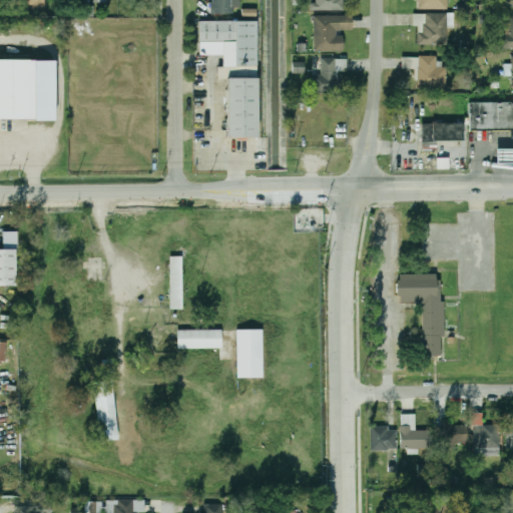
[(44,0),(13,0),(14,7),(44,8),(44,0)]
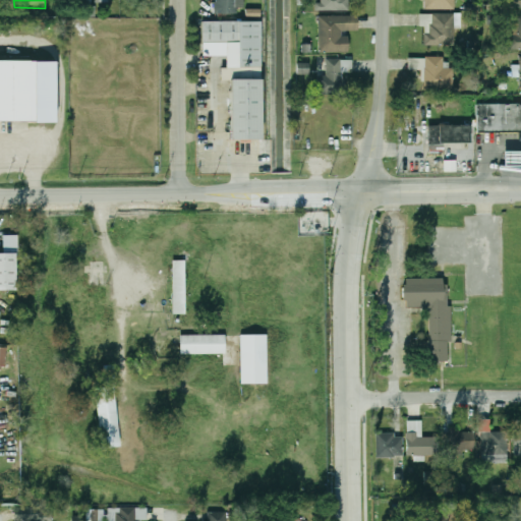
[(236,0),(211,0),(211,13),(236,13),(236,0)]
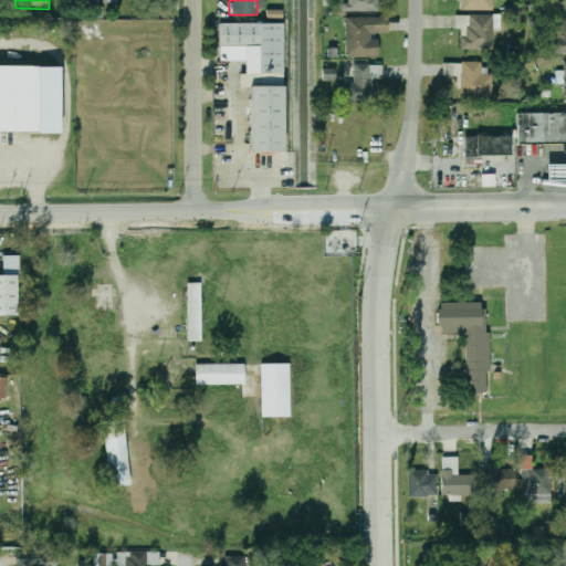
[(348,0),(348,11),(377,11),(377,0),(348,0)]
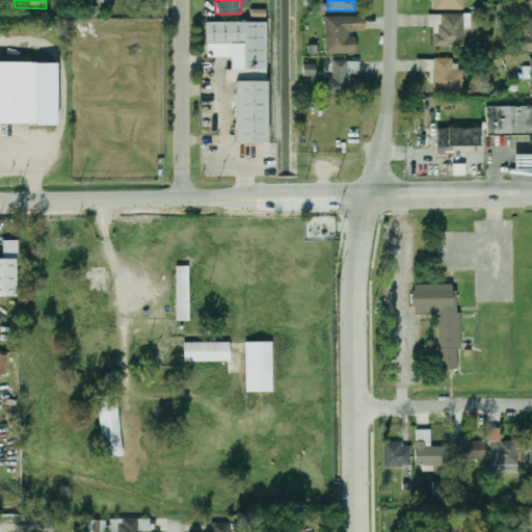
[(464,8),(464,0),(433,0),(433,8),(464,8)]
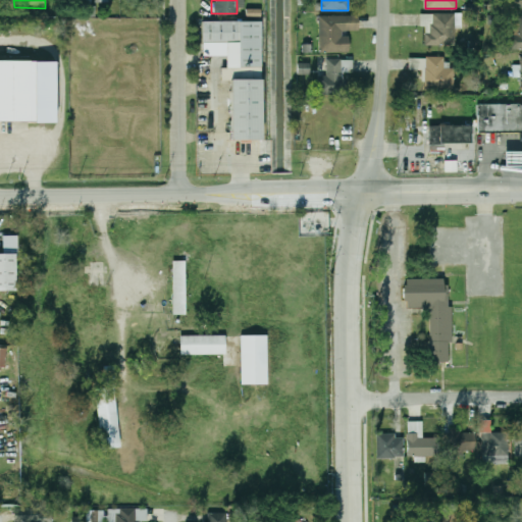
[(423,13),(423,46),(455,46),(455,13),(423,13)]
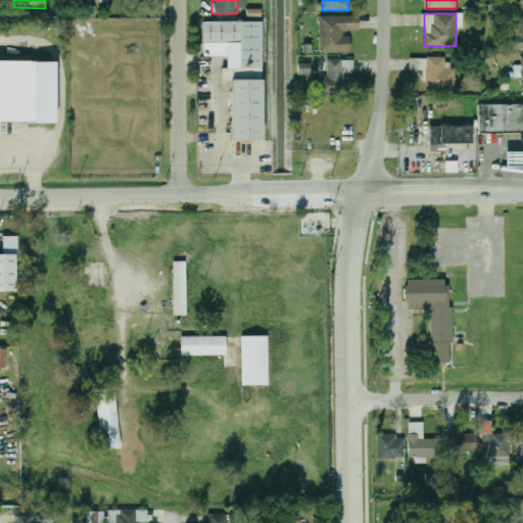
[(319,15),(319,52),(348,52),(348,15),(319,15)]
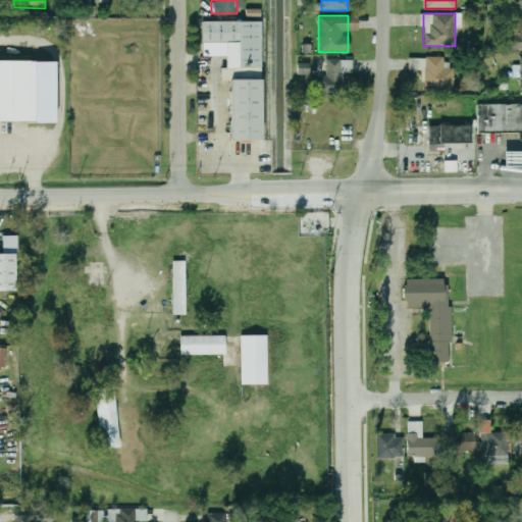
[(521,15),(512,15),(512,48),(521,48),(521,15)]
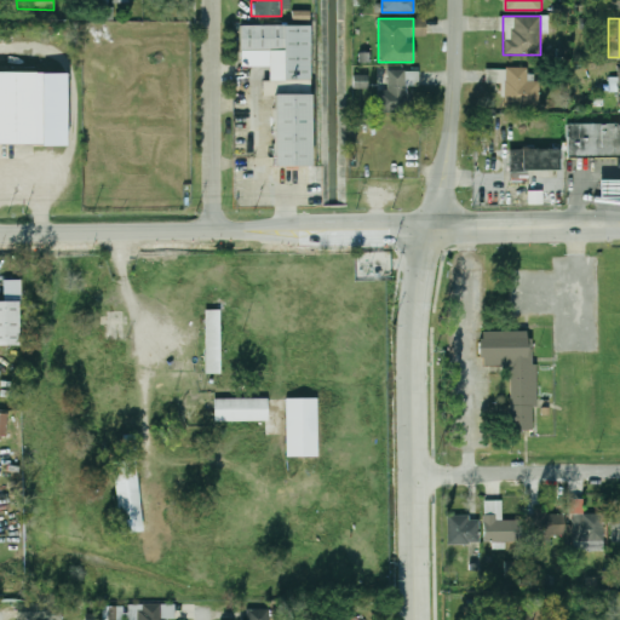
[(241,65),(269,65),(269,81),(263,81),(263,96),(274,96),(274,166),(310,166),(310,26),(241,26),(241,65)]
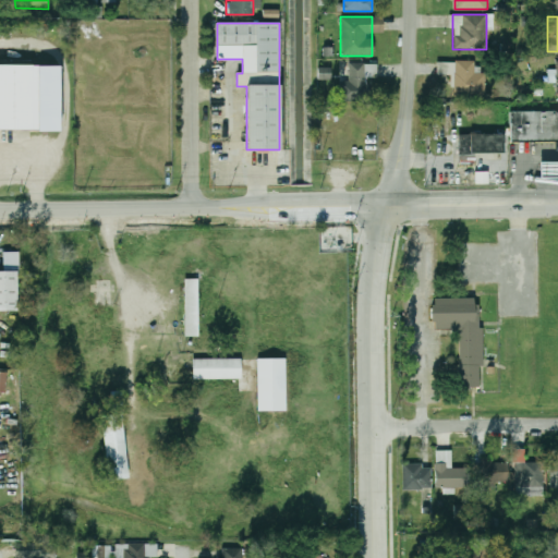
[(556,96),(557,96),(557,60),(556,61),(556,71),(548,71),(548,83),(556,83),(556,96)]
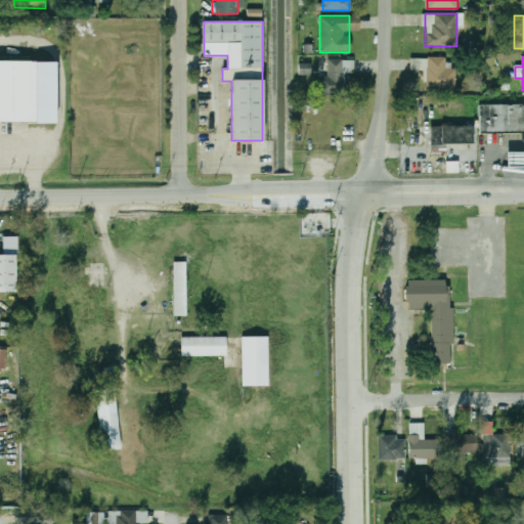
[(427,90),(455,90),(455,67),(447,67),(447,57),(427,57),(427,90)]
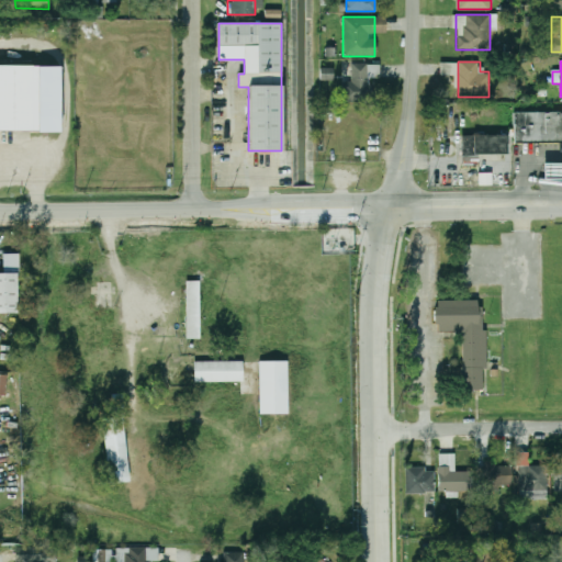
[(343,81),(343,102),(371,102),(371,64),(351,64),(351,81),(343,81)]
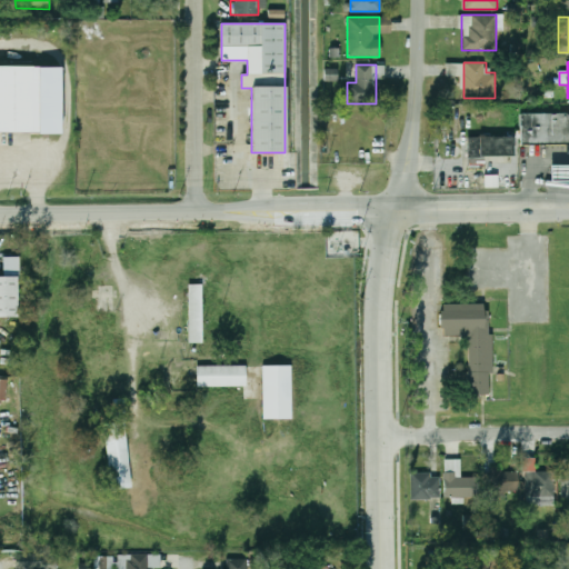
[(0,133),(61,133),(61,66),(0,66),(0,133)]
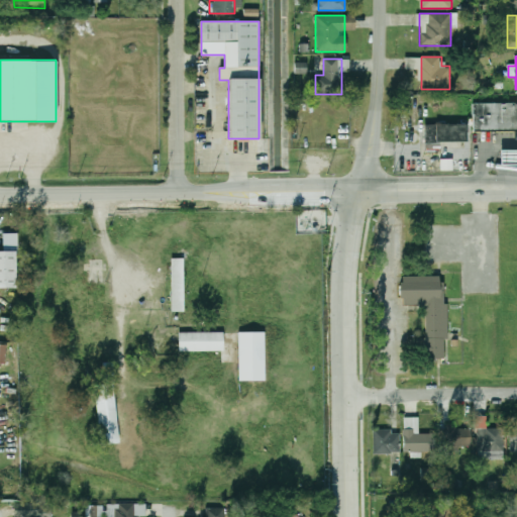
[(476,104),(516,104),(516,132),(476,132),(476,104)]
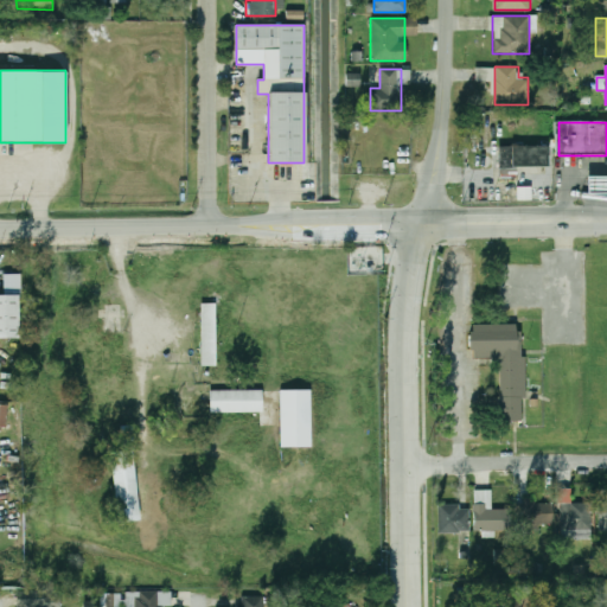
[(547,146),(498,146),(498,165),(547,165),(547,146)]
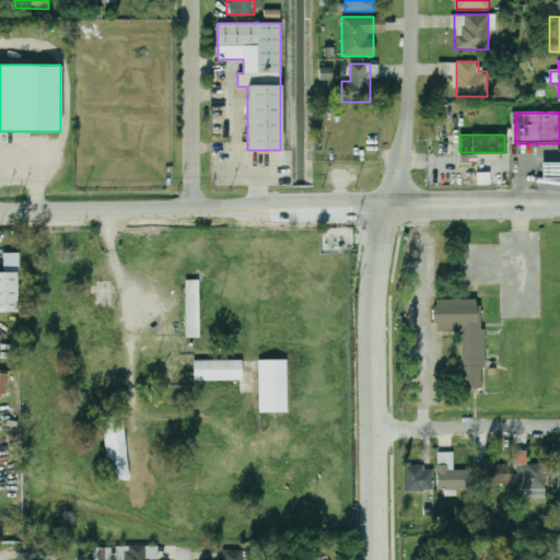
[(541,163),(559,163),(559,177),(541,177),(541,163)]
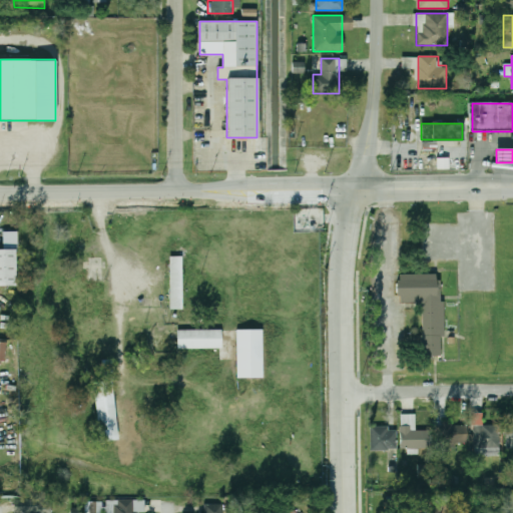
[(0,249),(0,287),(15,287),(15,249),(0,249)]
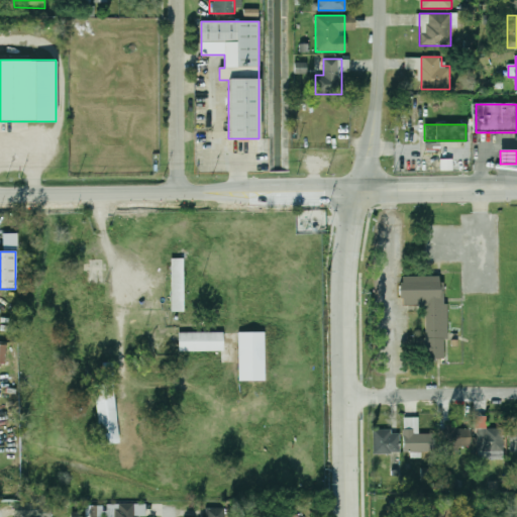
[(184,259),(172,259),(172,312),(184,312),(184,259)]
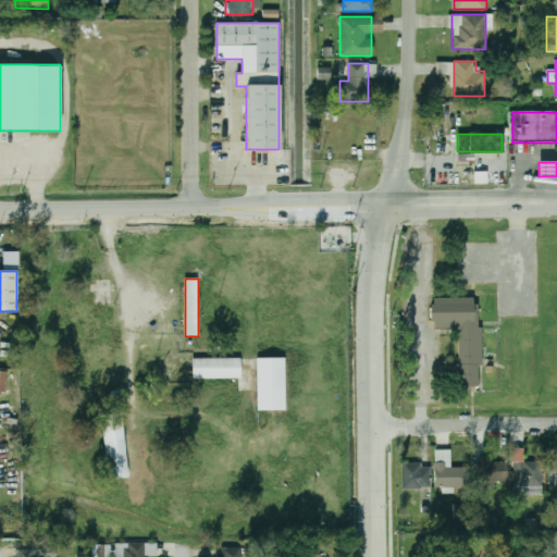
[(480,387),(479,297),(431,298),(431,327),(458,327),(459,388),(480,387)]
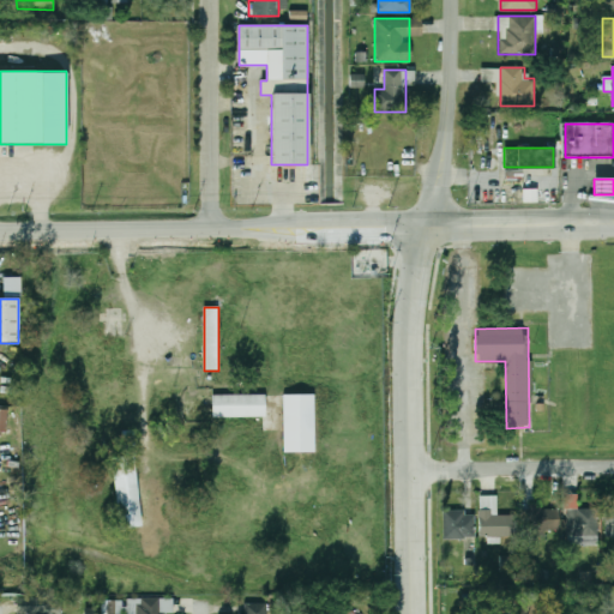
[(211,417),(265,417),(265,395),(211,395),(211,417)]
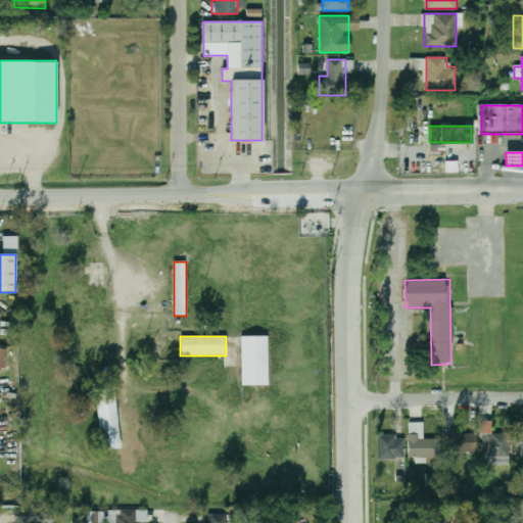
[(268,336),(241,336),(241,385),(268,385),(268,336)]
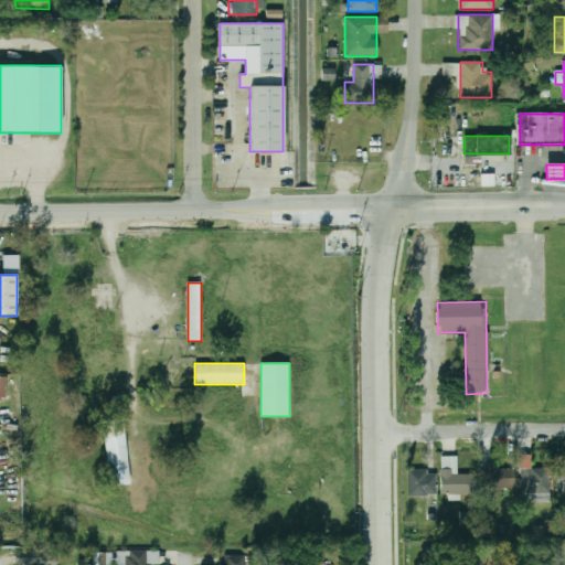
[(130,484),(124,418),(104,420),(109,487),(130,484)]
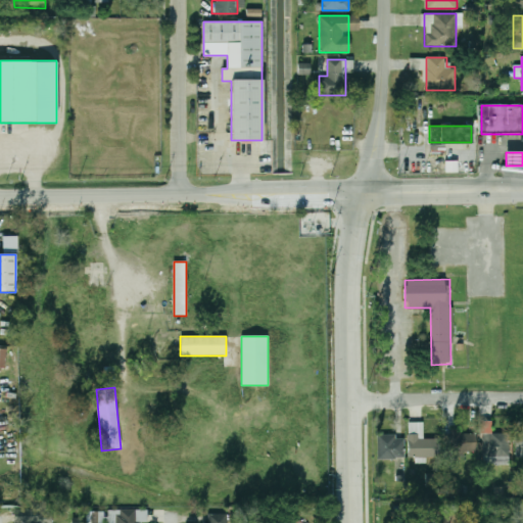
[(437,456),(437,439),(424,439),(423,422),(408,422),(409,456),(437,456)]
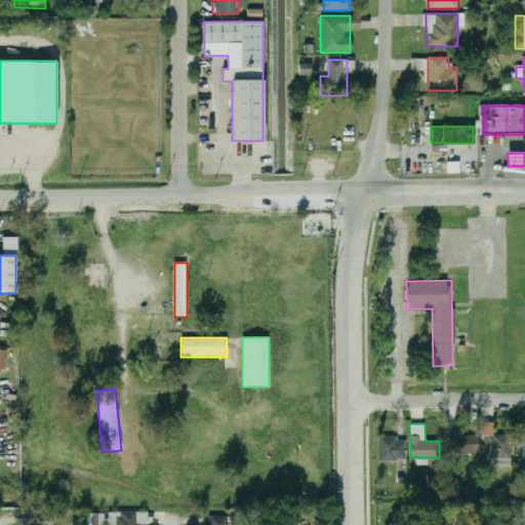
[(478,454),(478,434),(445,434),(445,454),(478,454)]
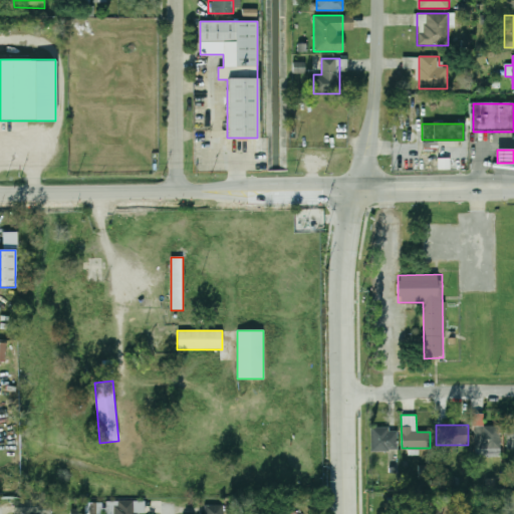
[(474,448),(500,448),(500,426),(474,426),(474,448)]
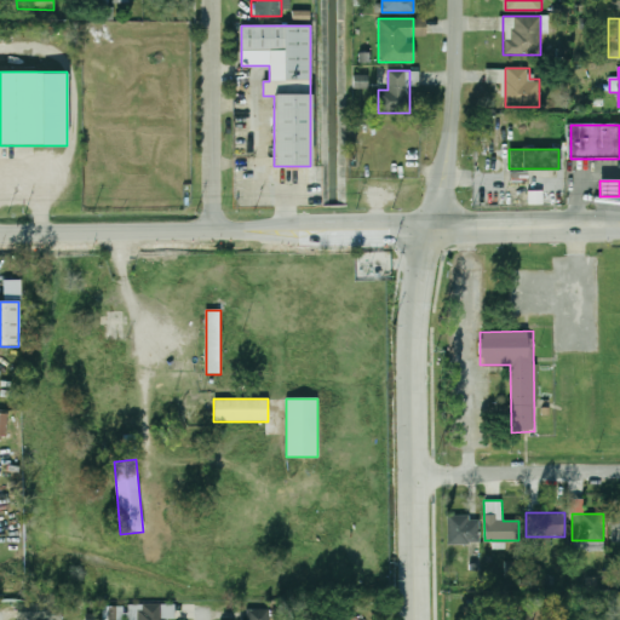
[(448,516),(448,544),(478,544),(478,516),(448,516)]
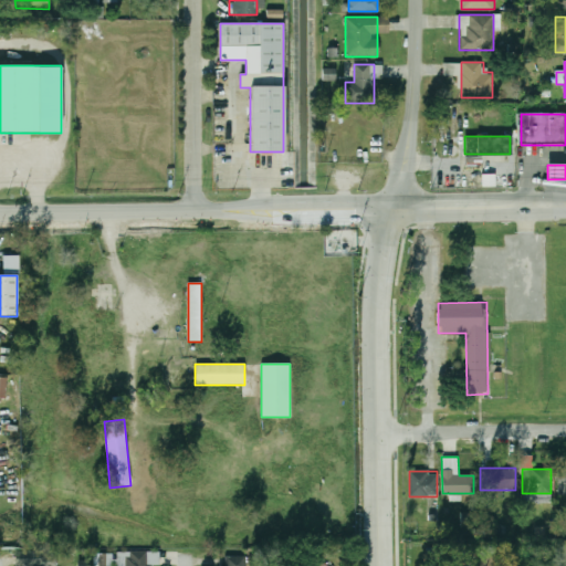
[(14,552),(14,565),(54,565),(54,563),(41,563),(41,551),(14,552)]
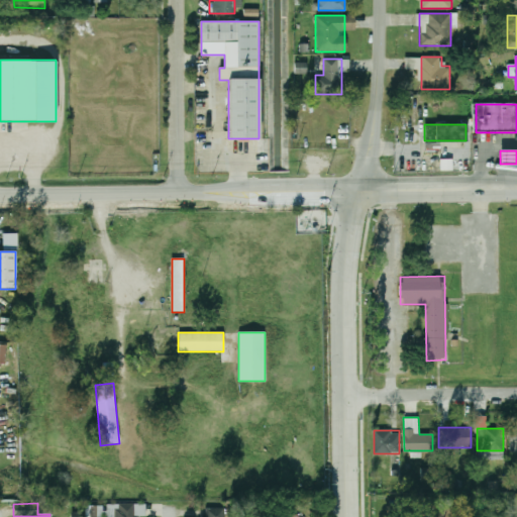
[(135,516),(135,515),(145,515),(145,503),(106,504),(106,516),(135,516)]
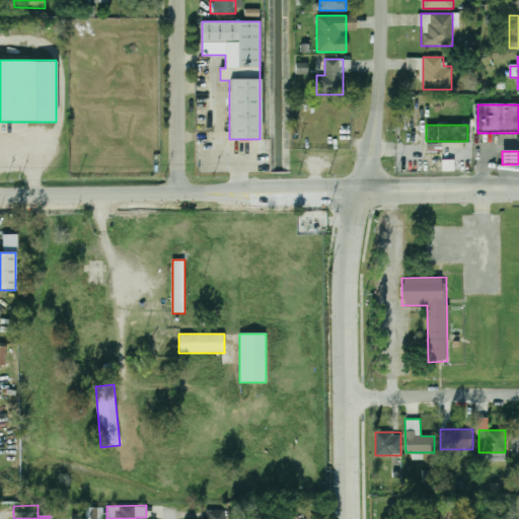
[(92,510),(91,518),(106,518),(107,510),(92,510)]
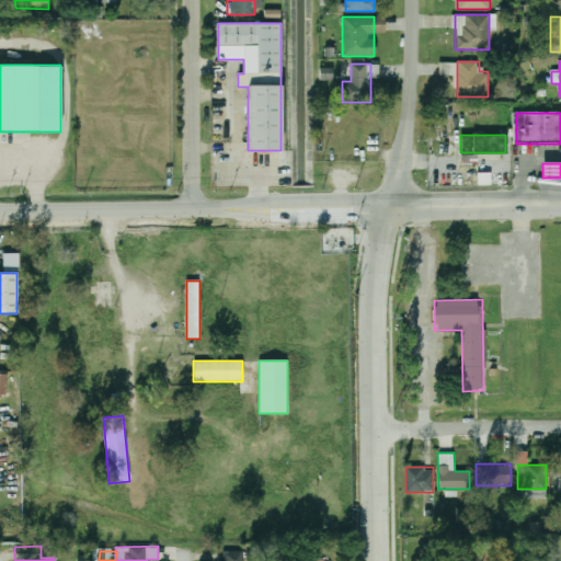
[(244,560),(244,551),(222,551),(222,560),(244,560)]
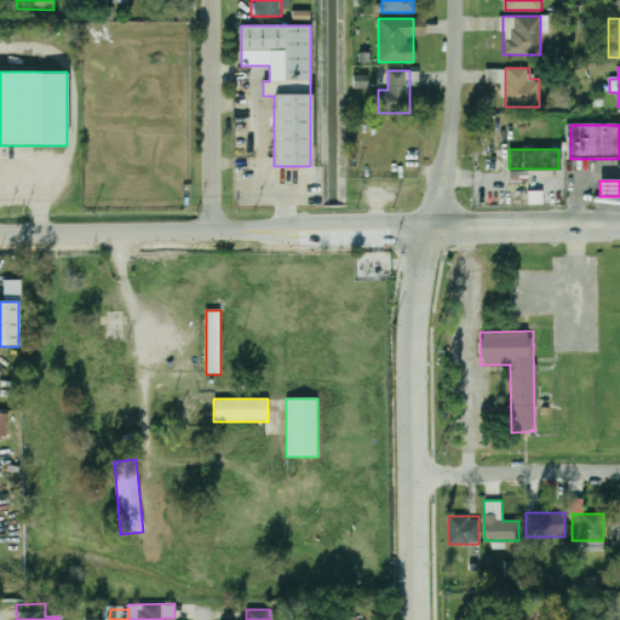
All buildings are outlined.
